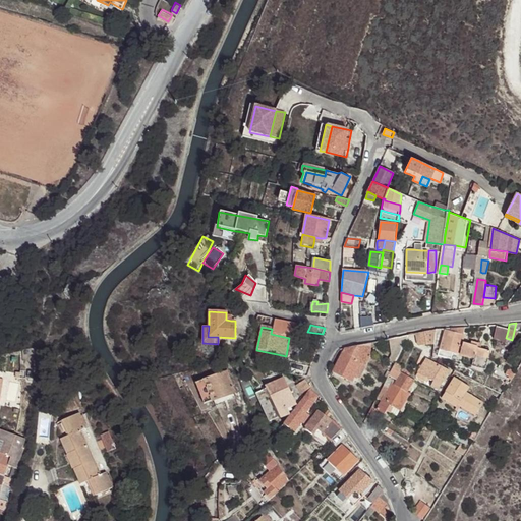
[(436,329),(435,343),(442,343),(446,329),(446,328),(436,329)]
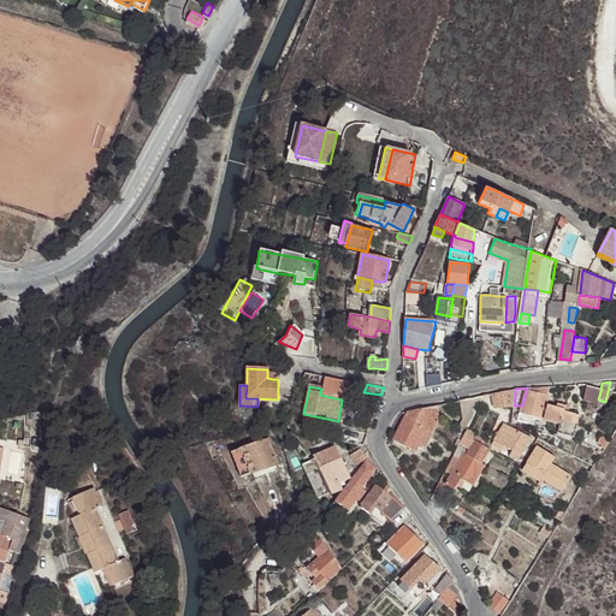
[(597,407),(598,400),(600,391),(585,388),(582,402),(597,407)]
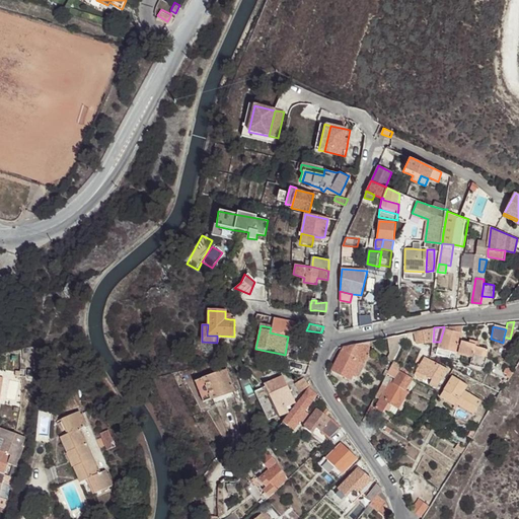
[(434,327),(414,331),(416,345),(433,342),(434,327)]
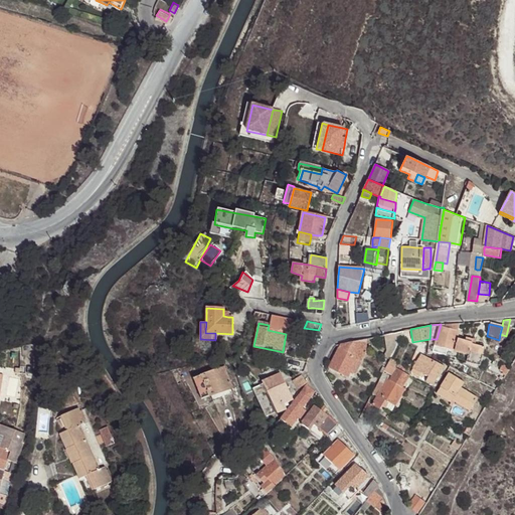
[(441,325),(437,339),(436,345),(443,347),(448,348),(455,350),(458,337),(460,330),(441,325)]
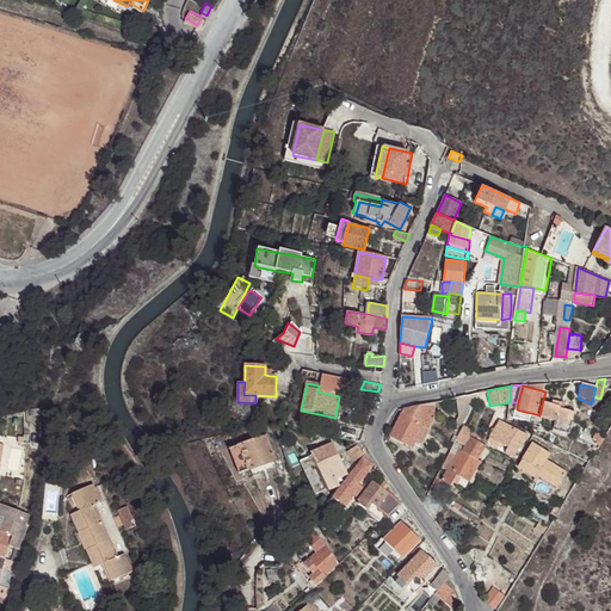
[(458,417),(454,423),(464,427),(482,392),(456,397),(458,417)]
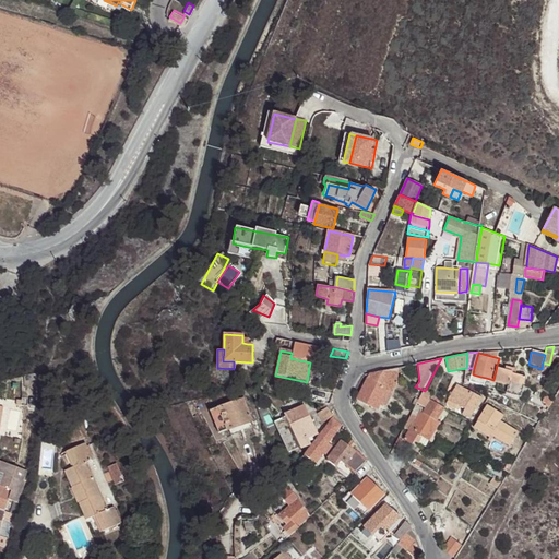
[(507,369),(497,366),(494,380),(510,384),(508,392),(523,395),(527,376),(516,373),(519,368),(507,366),(507,369)]
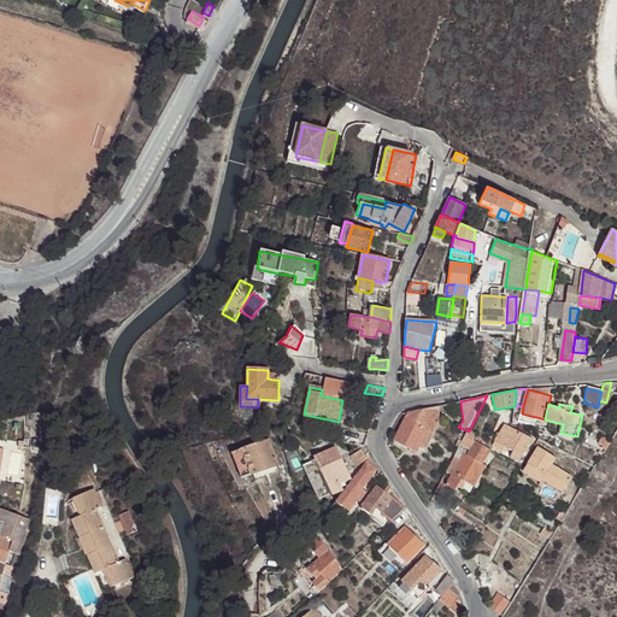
[(439,406),(407,412),(406,417),(428,428),(439,406)]
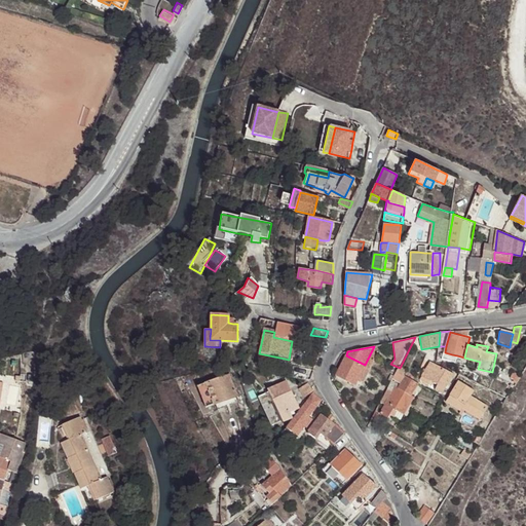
[(375,346),(374,346),(365,365),(358,378),(364,381),(370,368),(374,362),(375,346)]
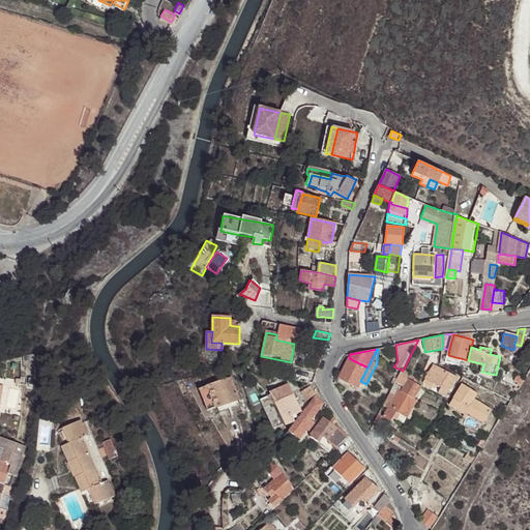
[(455,357),(448,355),(446,362),(453,364),(455,357)]
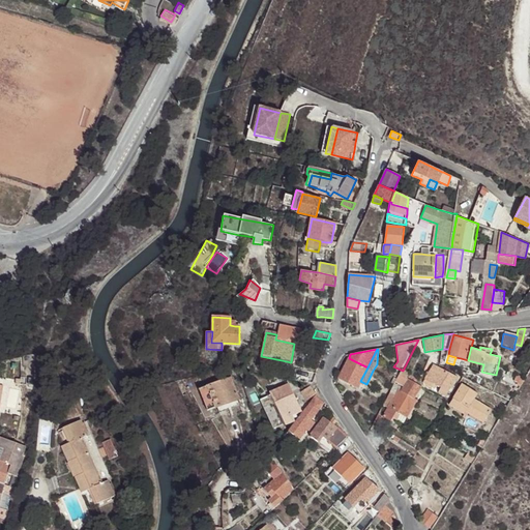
[(282,360),(261,356),(260,363),(281,367),(282,360)]
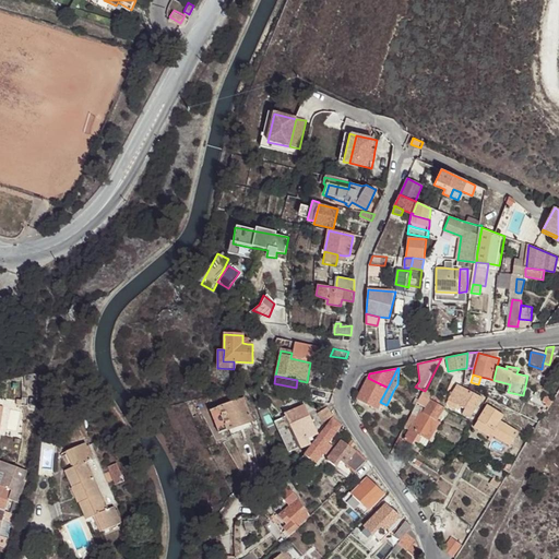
[(388,388),(368,378),(358,399),(378,408),(380,402),(388,388)]
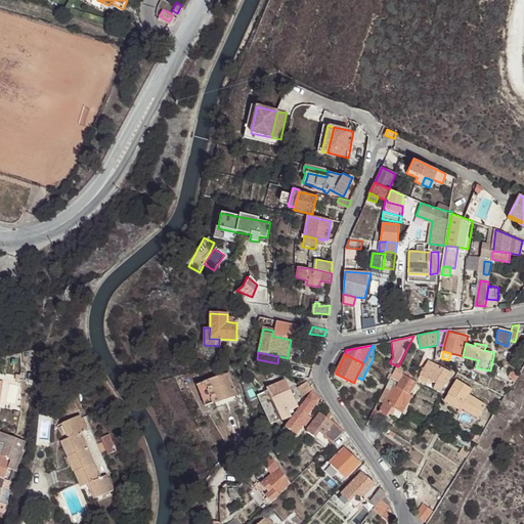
[(386,379),(390,381),(391,379),(396,369),(398,366),(389,362),(384,373),(388,375),(386,379)]
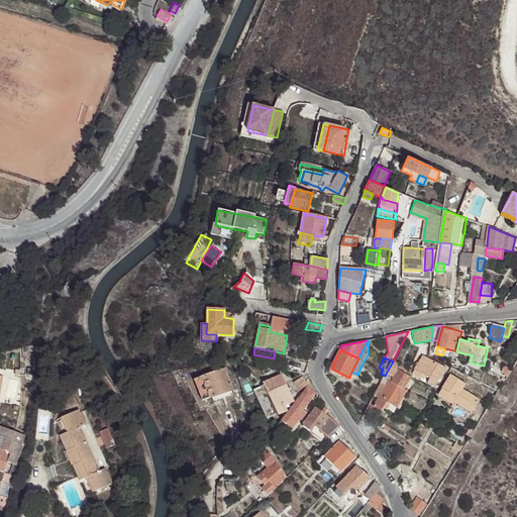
[(423,375),(436,382),(437,382),(445,368),(431,360),(423,375)]
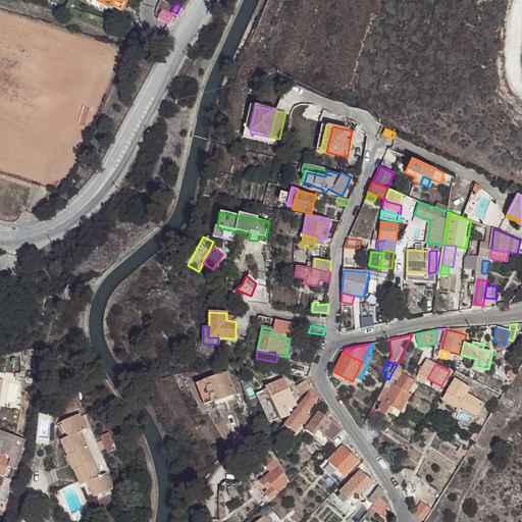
[(395,368),(389,377),(398,381),(403,373),(395,368)]
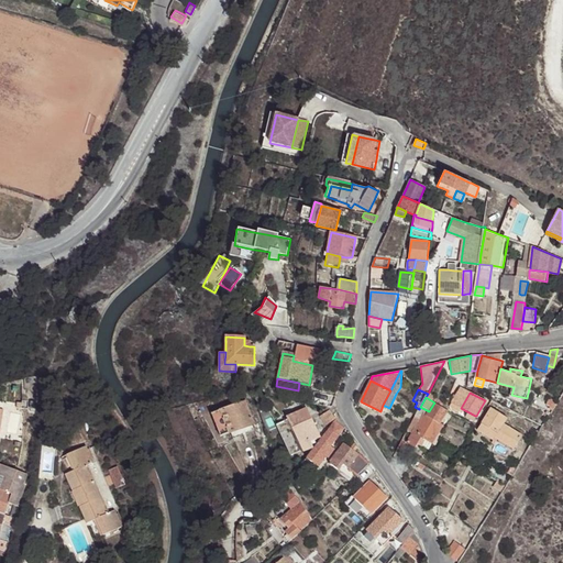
[(222,410),(231,433),(254,424),(245,400),(222,410)]
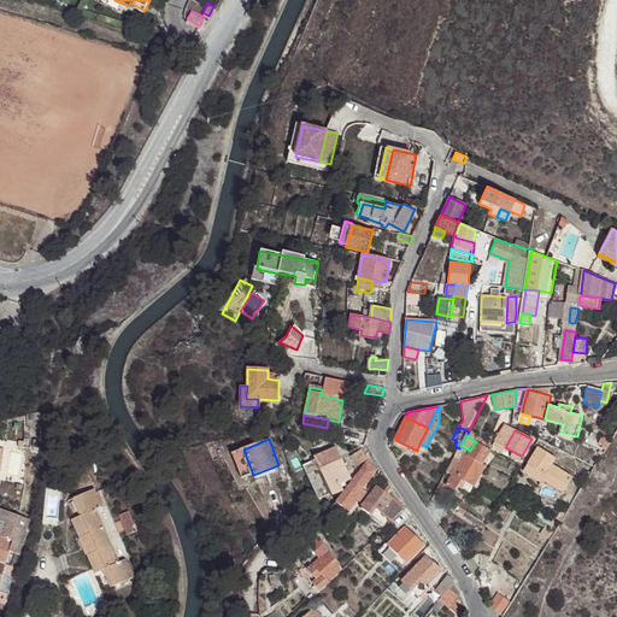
[(492,450),(476,441),(470,451),(468,454),(482,464),(492,450)]
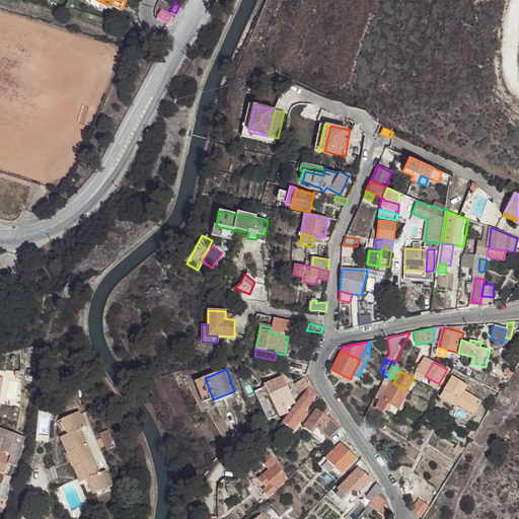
[(417,377),(422,381),(425,376),(420,373),(417,377)]
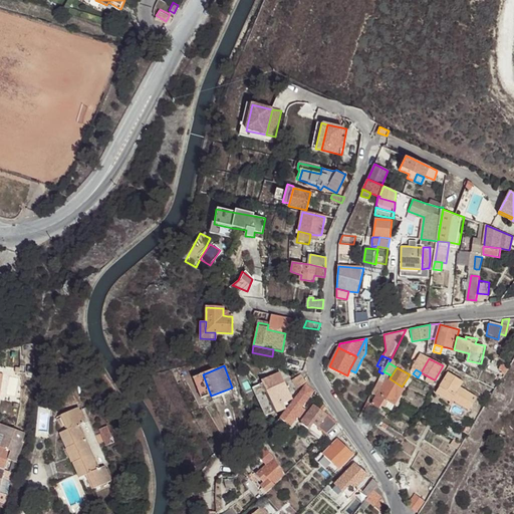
[(432,386),(434,379),(421,372),(418,377),(432,386)]
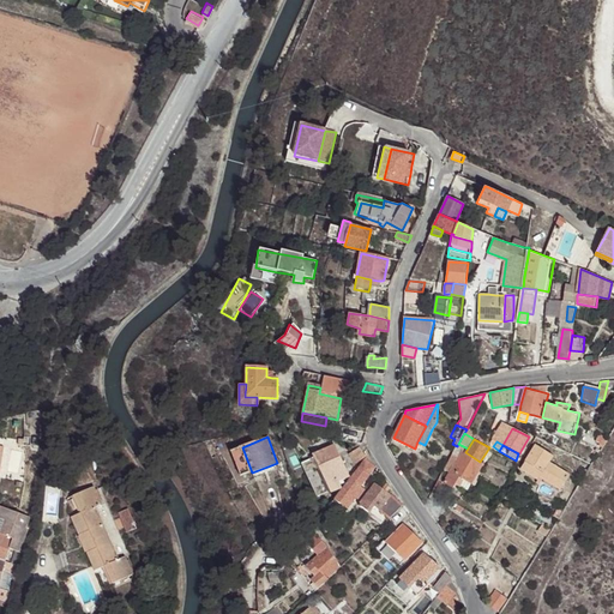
[(357,446),(348,453),(355,463),(365,456),(357,446)]
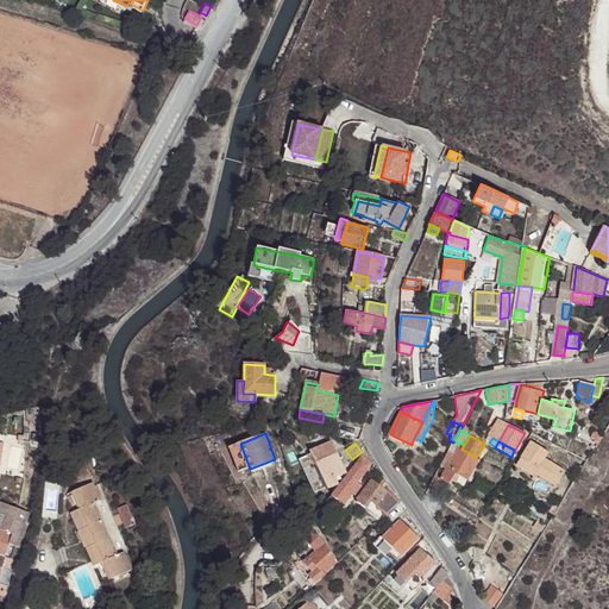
[(238,473),(250,469),(240,444),(228,450),(238,473)]
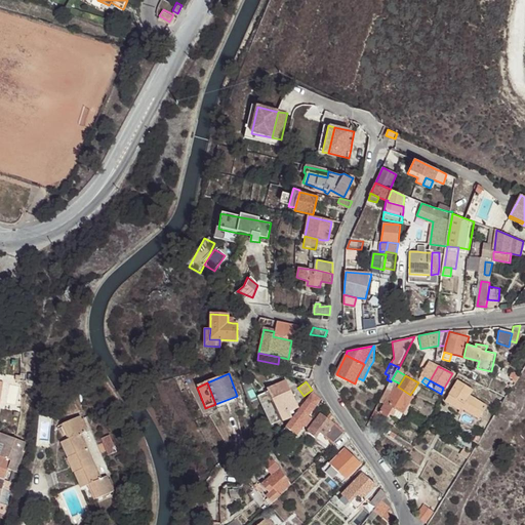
[(450,396),(462,405),(469,395),(472,391),(458,382),(450,396)]
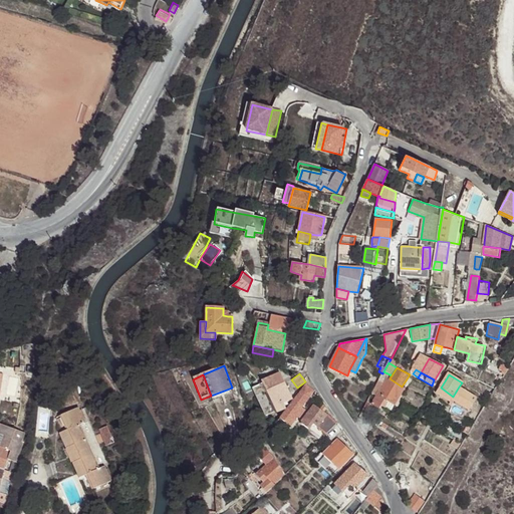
[(262,383),(267,393),(283,386),(278,375),(262,383)]
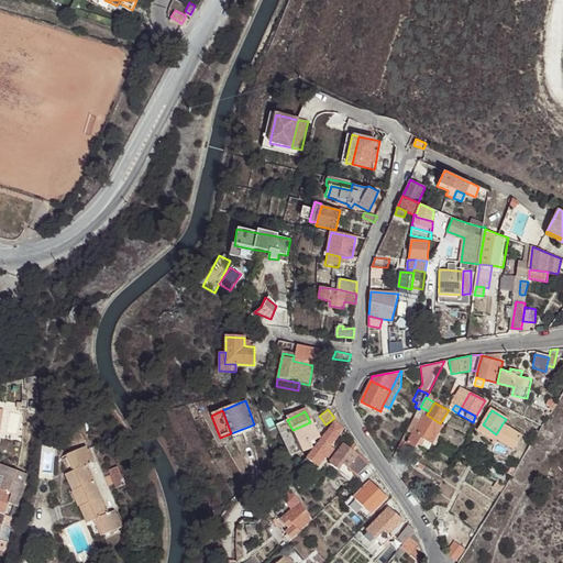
[(440,423),(427,415),(422,414),(411,432),(418,435),(421,438),(431,443),(443,424),(440,423)]
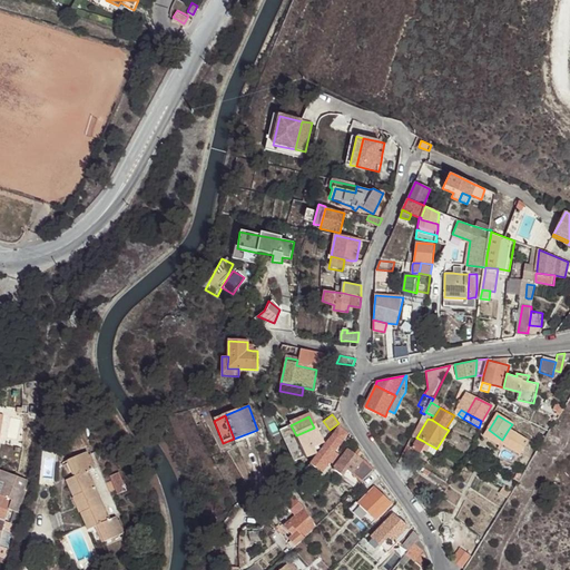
[(330,439),(338,445),(347,433),(338,426),(337,429),(330,439)]
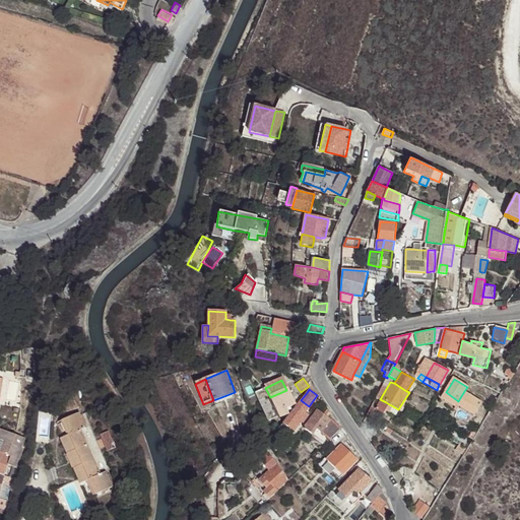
[(286,390),(270,397),(278,412),(279,412),(285,409),(294,405),(286,390)]
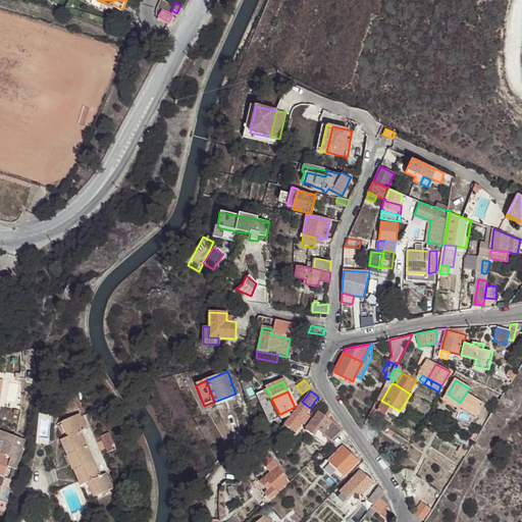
[(466,393),(460,403),(459,406),(475,417),(483,404),(466,393)]
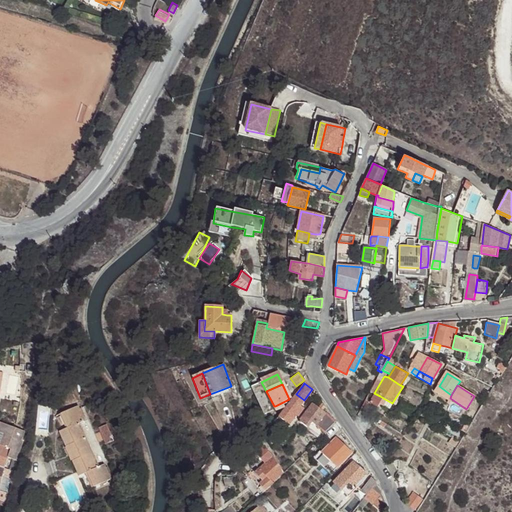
[(231,386),(210,394),(212,400),(233,391),(231,386)]
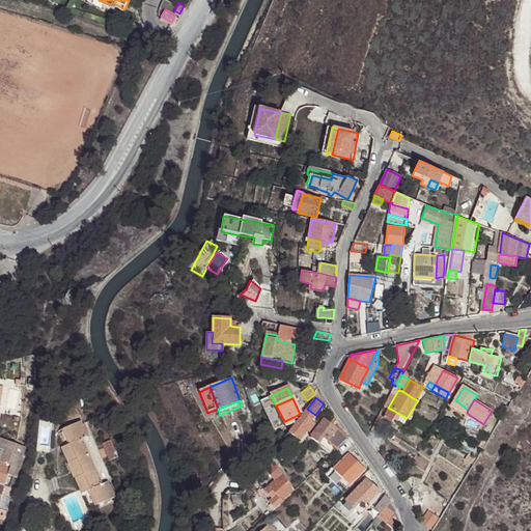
[(467,413),(468,410),(455,400),(450,407),(465,416),(467,413)]
